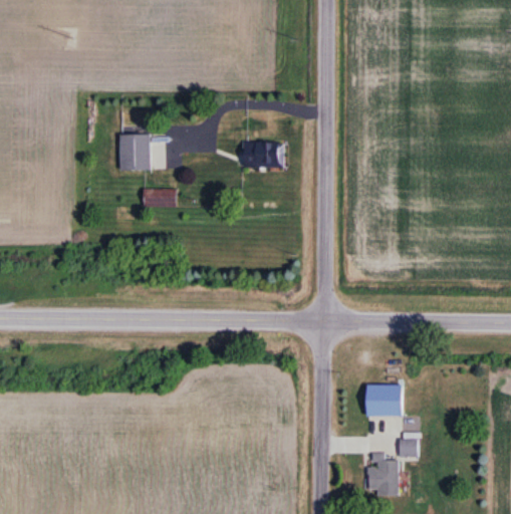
[(119,170),(149,170),(149,134),(119,134),(119,170)]
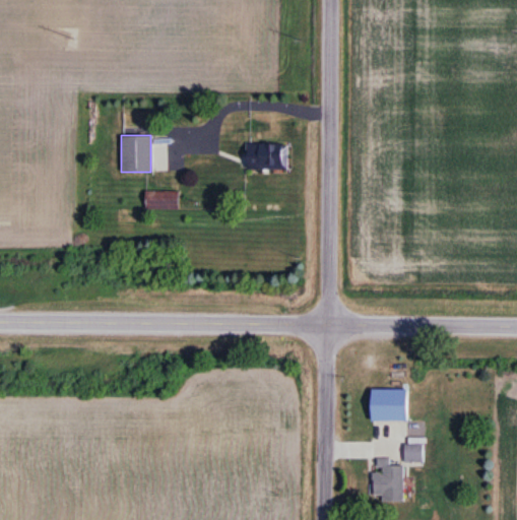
[(287,143),(247,143),(247,169),(287,169),(287,143)]
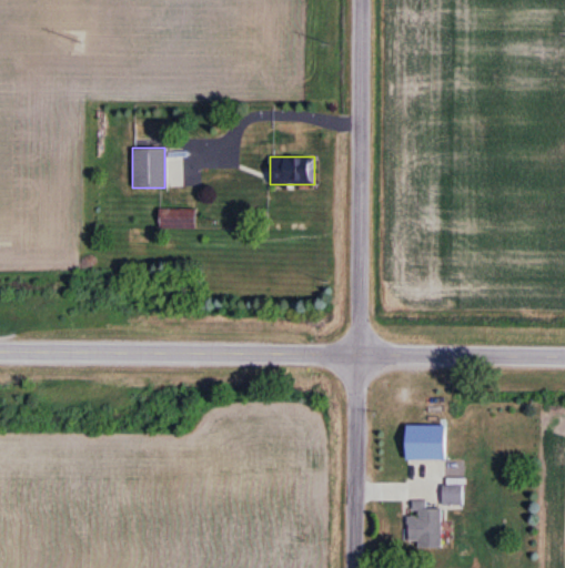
[(159,229),(192,229),(192,209),(159,209),(159,229)]
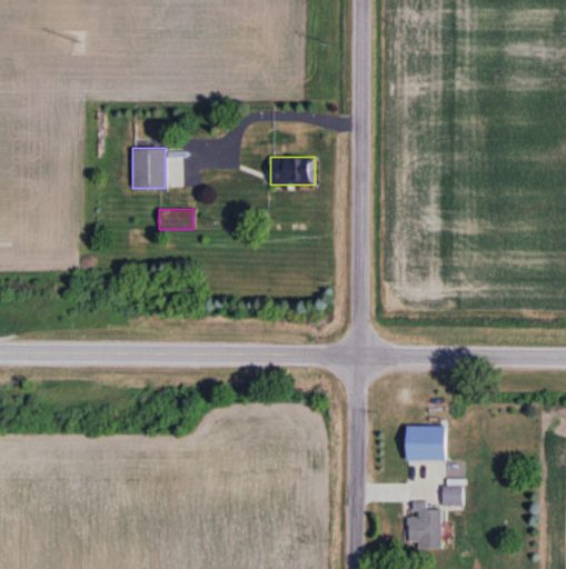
[(462,506),(462,487),(443,487),(443,506),(462,506)]
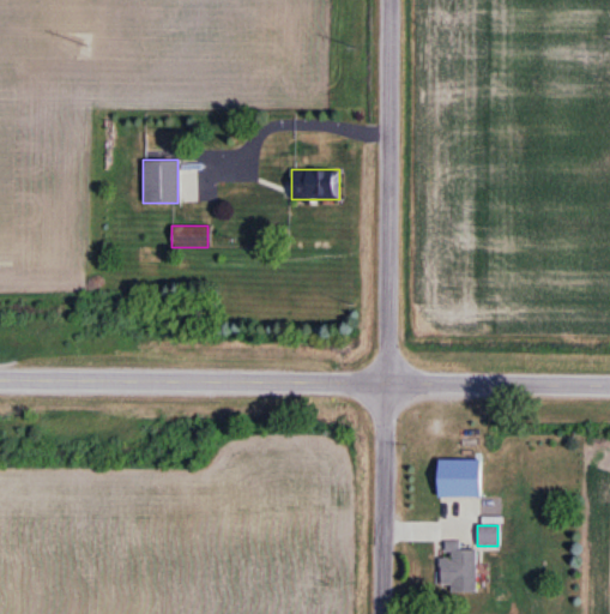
[(475,551),(457,551),(457,542),(444,542),(444,559),(438,559),(438,594),(475,594),(475,551)]
